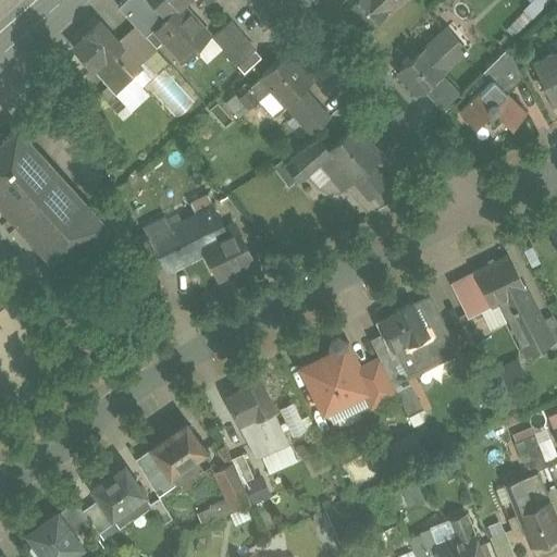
[(123,0),(119,4),(136,23),(157,47),(164,40),(182,60),(209,36),(188,13),(187,14),(178,7),(185,0),(205,0),(208,3),(210,0),(123,0)]
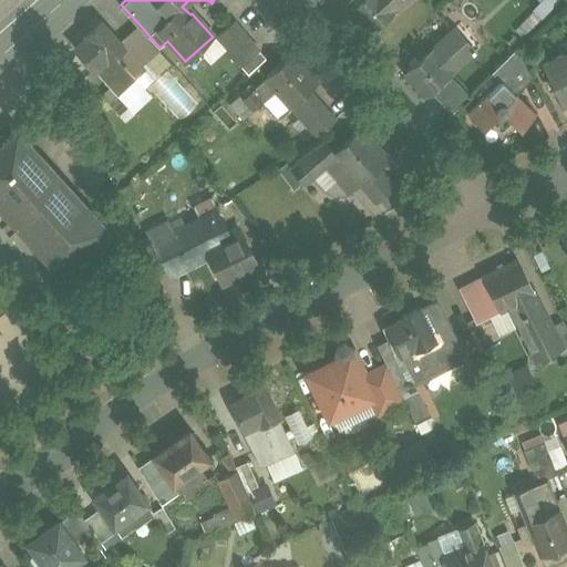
[(361,0),(352,9),(372,30),(405,0),(361,0)]
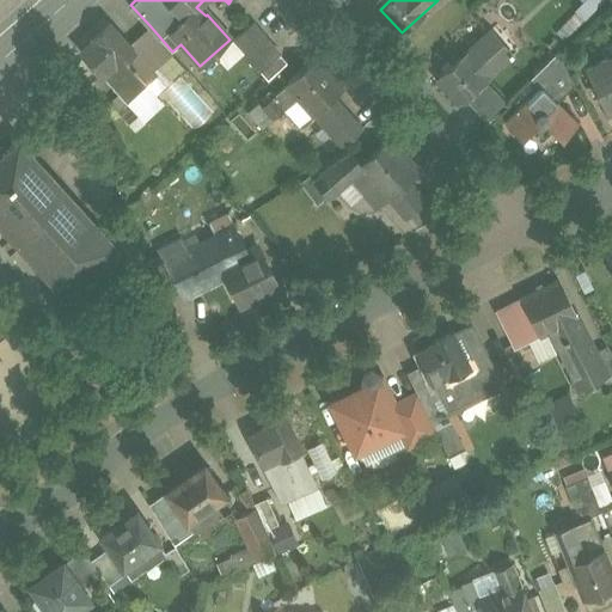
[(583,0),(558,29),(568,37),(600,0),(583,0)]
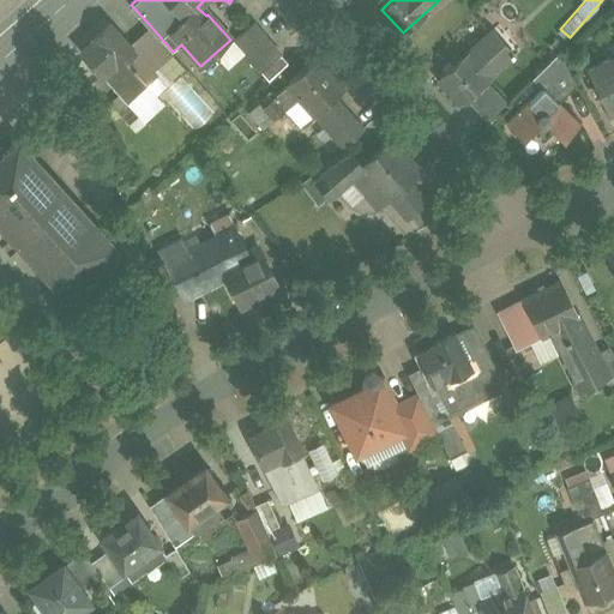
[(130,43),(108,20),(92,34),(95,36),(79,52),(128,101),(148,82),(137,71),(138,68),(136,66),(134,67),(126,59),(133,50),(136,49),(130,43)]
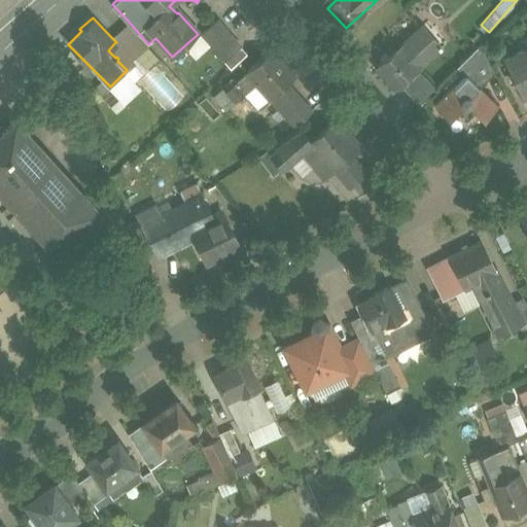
[(241,46),(217,21),(201,36),(224,61),(241,46)]
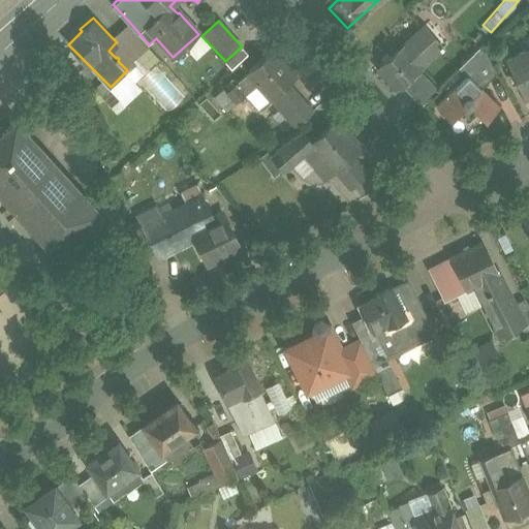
[(149,44),(129,22),(112,37),(117,42),(115,43),(130,61),(149,44)]
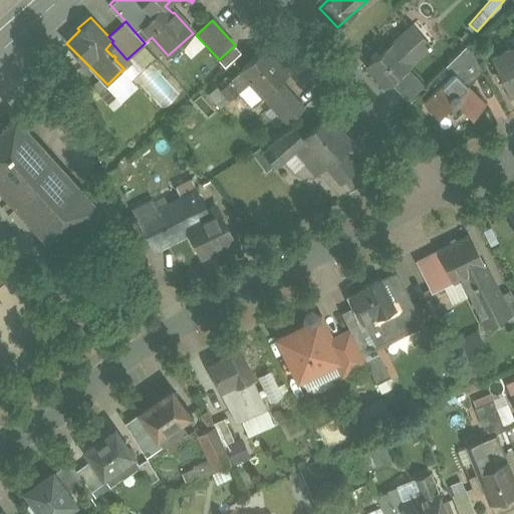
[(412,26),(368,65),(388,86),(432,46),(429,42),(428,43),(412,26)]
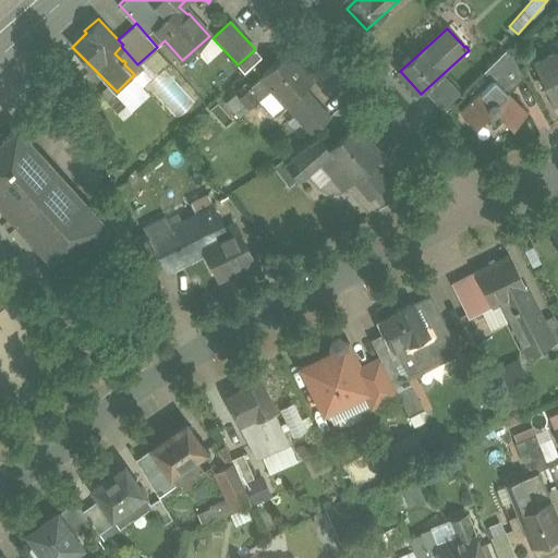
[(263,57),(255,49),(238,64),(245,73),(263,57)]
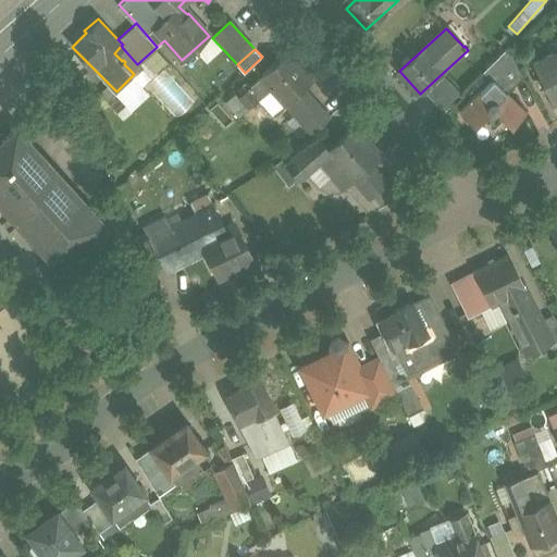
[(288,51),(261,75),(262,76),(238,98),(248,109),(272,87),(285,101),(312,77),(288,51)]
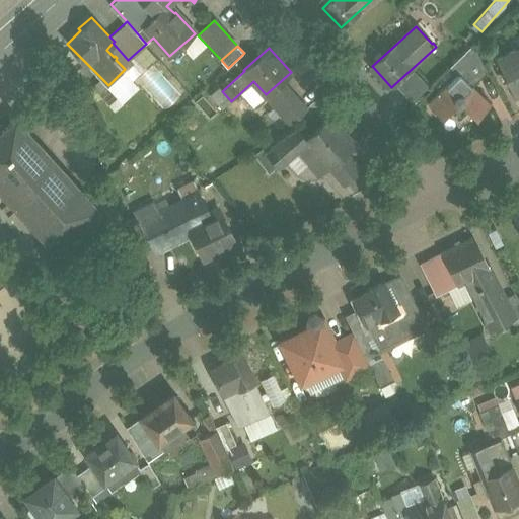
[(518,48),(516,50),(515,48),(497,57),(514,93),(518,90),(518,48)]
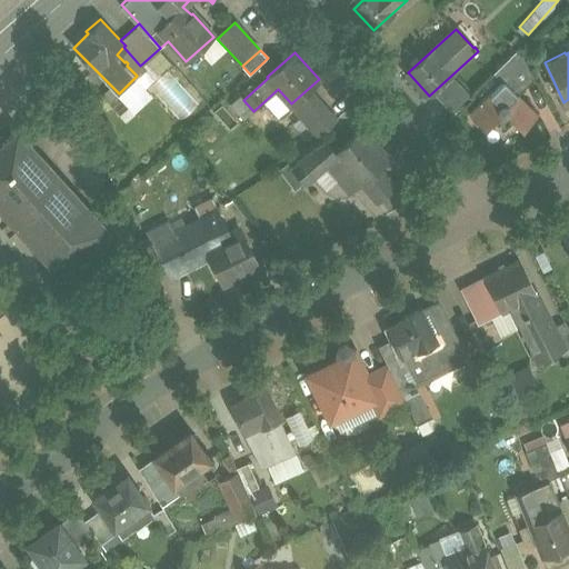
[(505,80),(471,113),(485,128),(493,120),(503,131),(515,120),(522,128),(537,113),(505,80)]
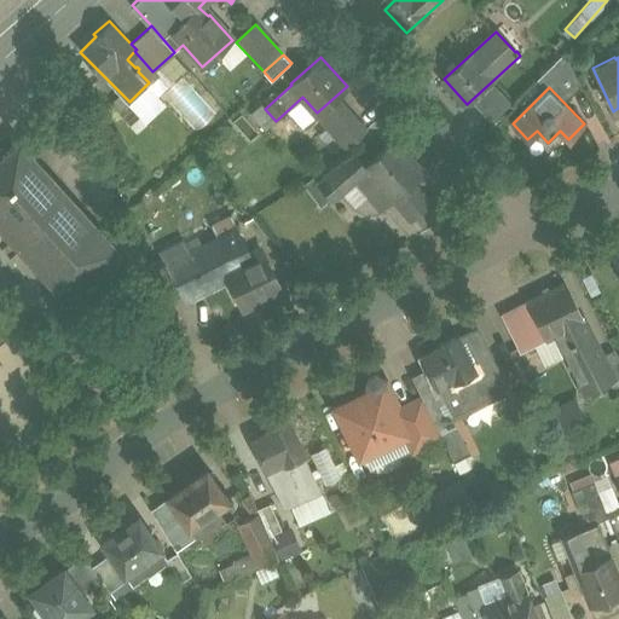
[(265,109),(262,105),(253,114),(267,129),(276,121),(265,109)]
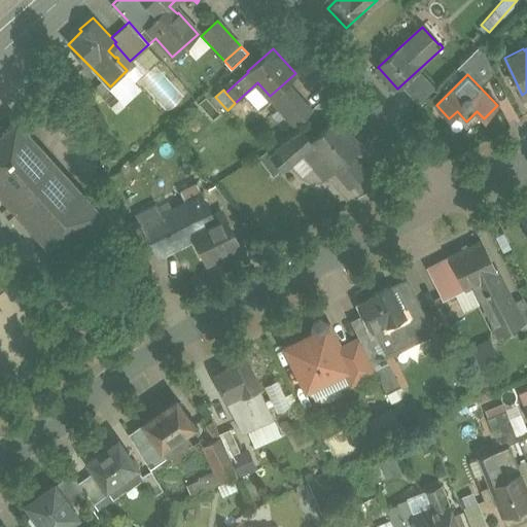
[(312,109),(295,91),(278,106),(295,125),(312,109)]
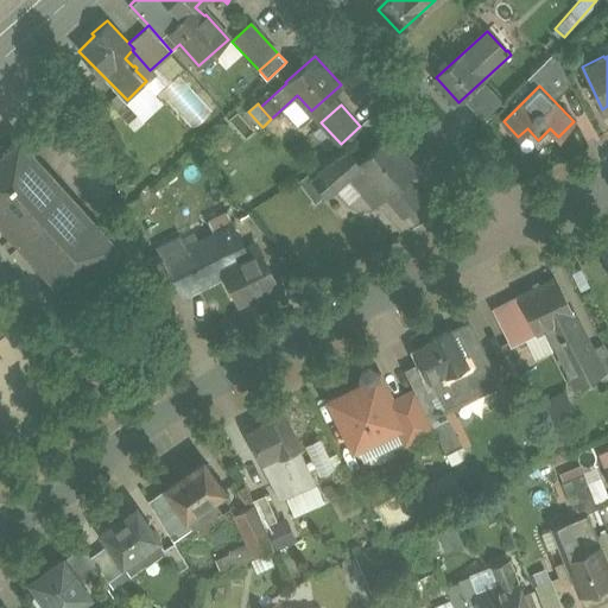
[(386,137),(359,162),(347,147),(317,168),(334,187),(346,176),(373,206),(384,196),(405,177),(415,169),(386,137)]
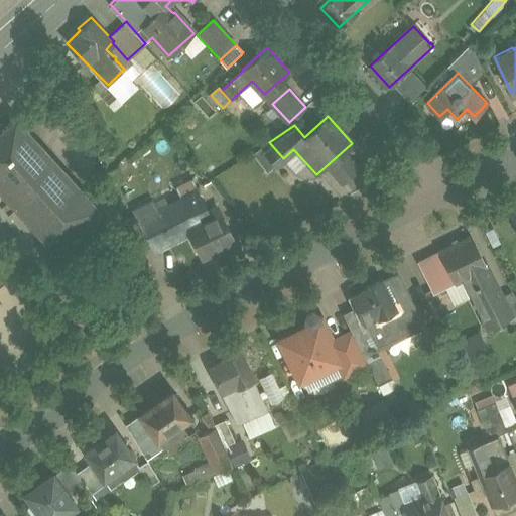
[(97,203),(14,117),(0,130),(0,188),(53,244),(97,203)]
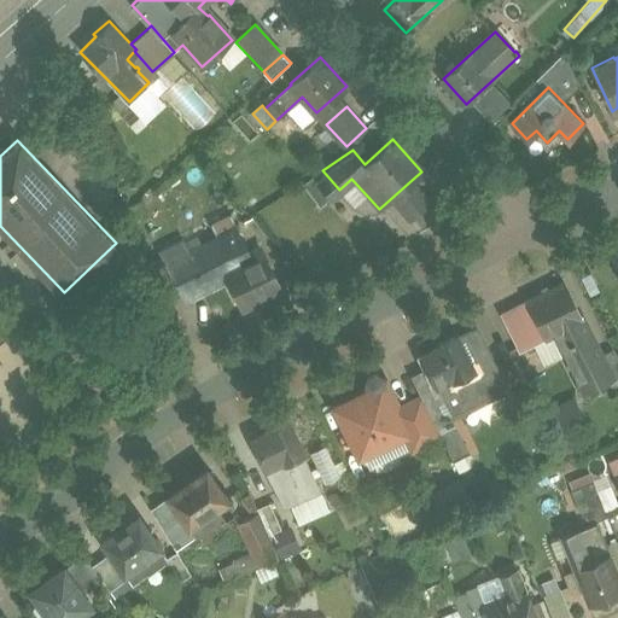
[(339,190),(322,170),(301,185),(321,207),(339,190)]
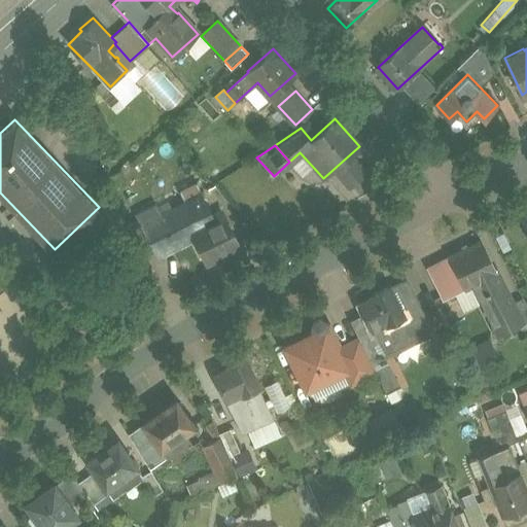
[(351,153),(332,170),(349,187),(366,171),(351,153)]
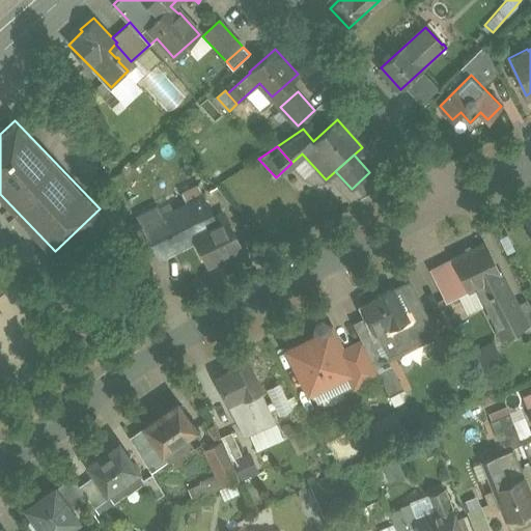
[(198,183),(179,191),(187,207),(176,213),(174,210),(142,225),(141,226),(154,252),(155,256),(195,238),(207,262),(240,247),(225,216),(217,221),(198,183)]
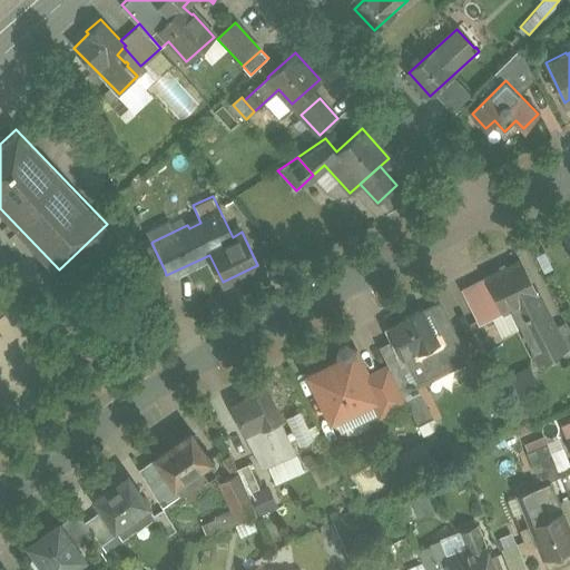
[(165,271),(151,243),(153,242),(149,234),(137,239),(154,276),(165,271)]
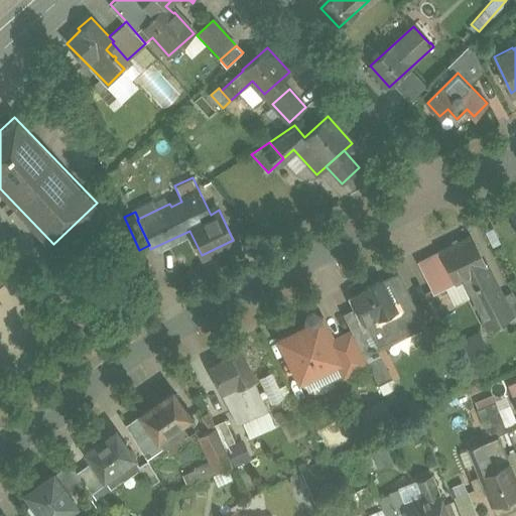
[(464,276),(487,266),(472,234),(439,250),(455,281),(464,276)]
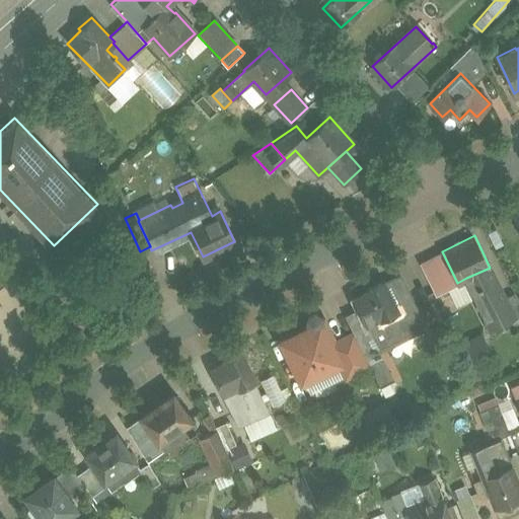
[(490,268),(466,278),(490,327),(513,316),(503,295),(490,268)]
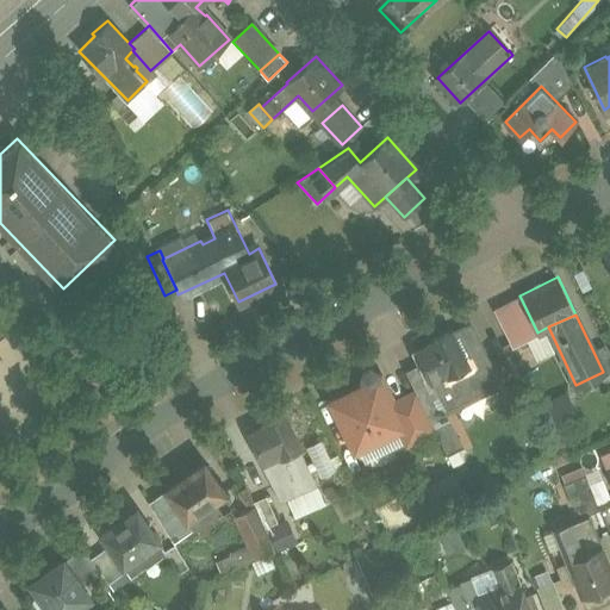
[(470,325),(452,334),(450,331),(433,340),(434,343),(417,350),(430,378),(446,409),(500,381),(490,359),(486,360),(470,325)]
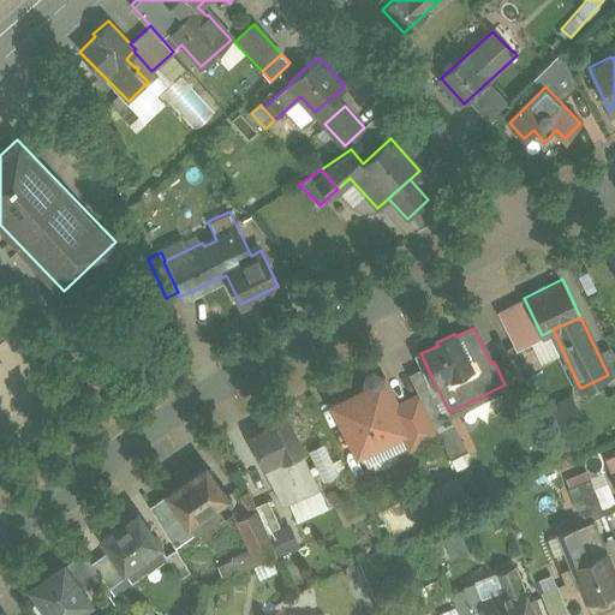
[(505,350),(518,374),(530,366),(517,342),(505,350)]
